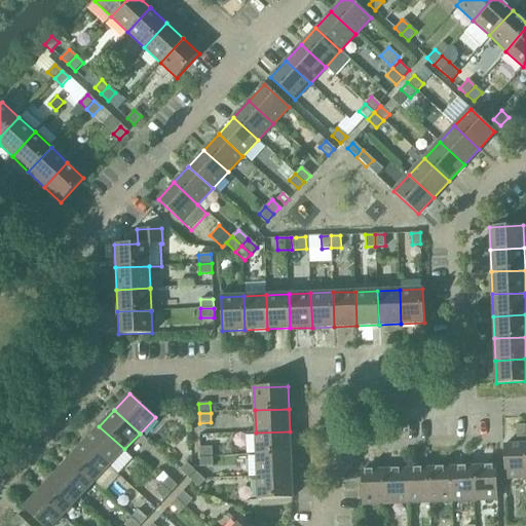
[(525,437),(525,425),(517,425),(517,438),(525,437)]
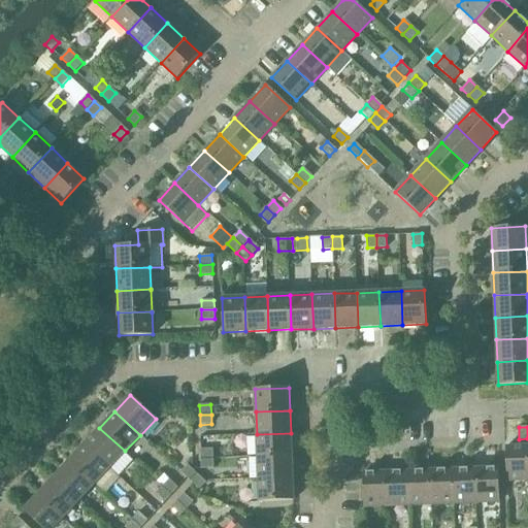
[(85,444),(109,467),(125,451),(99,428),(85,444)]
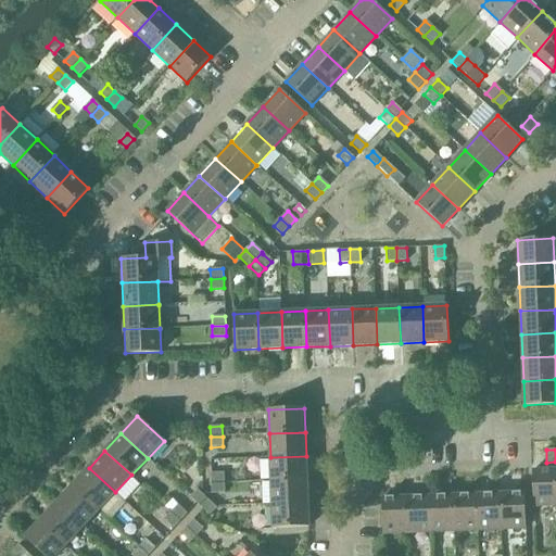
[(306,456),(270,457),(272,481),(307,479),(306,456)]
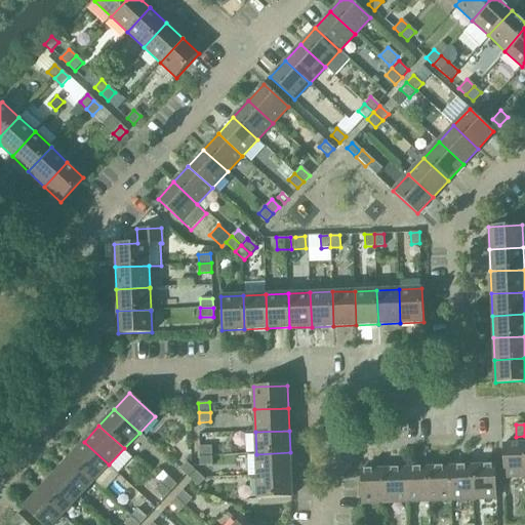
[(69,457),(94,481),(109,465),(84,442),(69,457)]
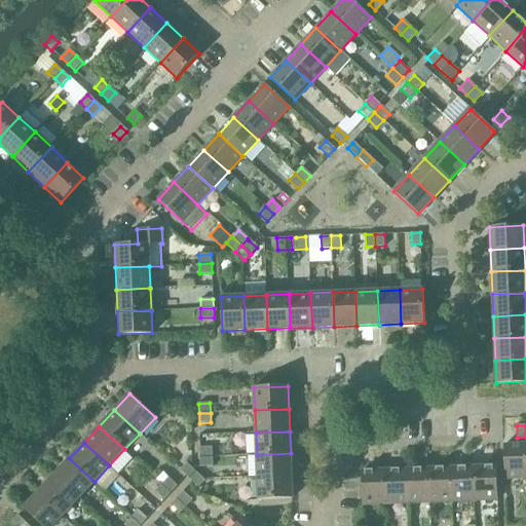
[(525,478),(525,445),(504,446),(505,480),(525,478)]
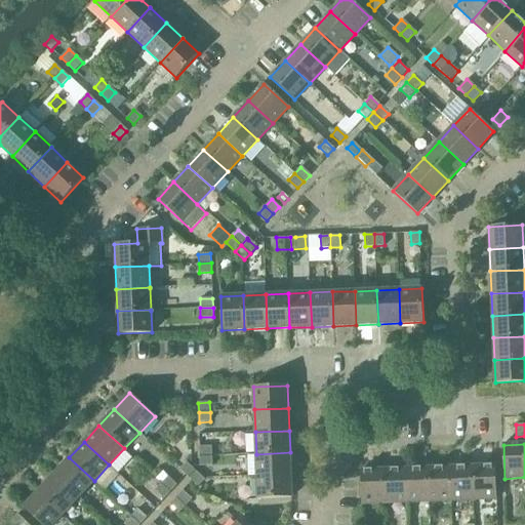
[(210,445),(198,445),(199,455),(210,455),(210,445)]
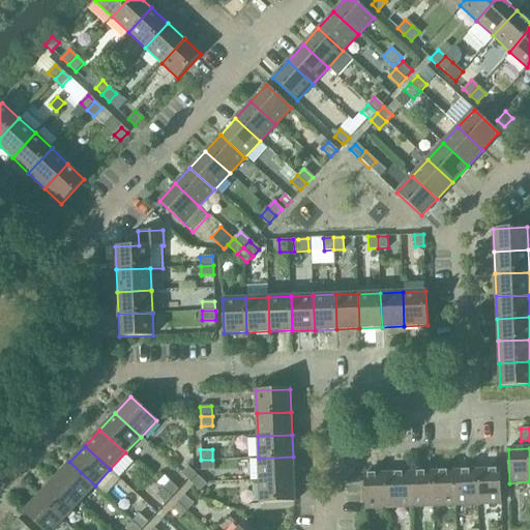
[(293,457),(259,459),(260,480),(293,479),(293,457)]
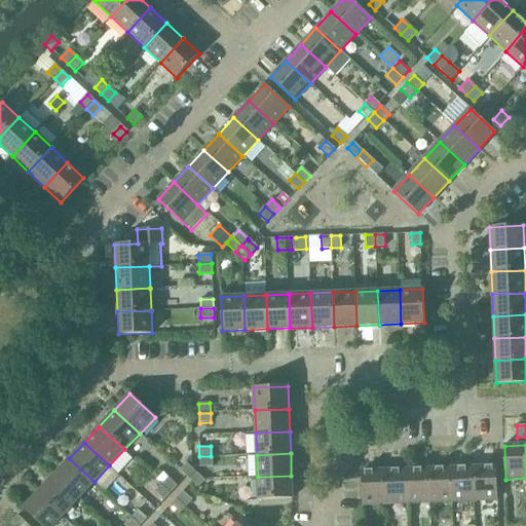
[(199,466),(212,466),(211,456),(199,456),(199,466)]
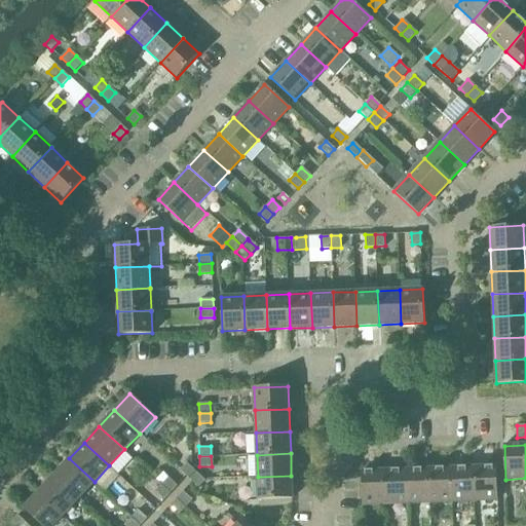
[(53,475),(79,498),(95,482),(69,458),(53,475)]
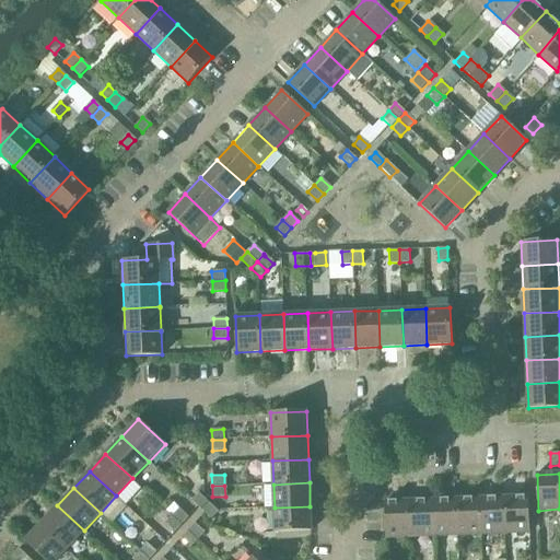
[(197,492),(191,500),(200,509),(207,501),(197,492)]
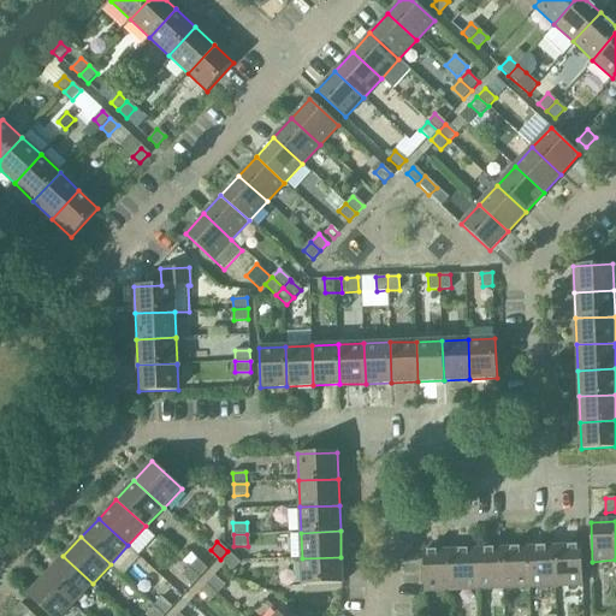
[(552,549),(554,587),(580,586),(579,548),(552,549)]
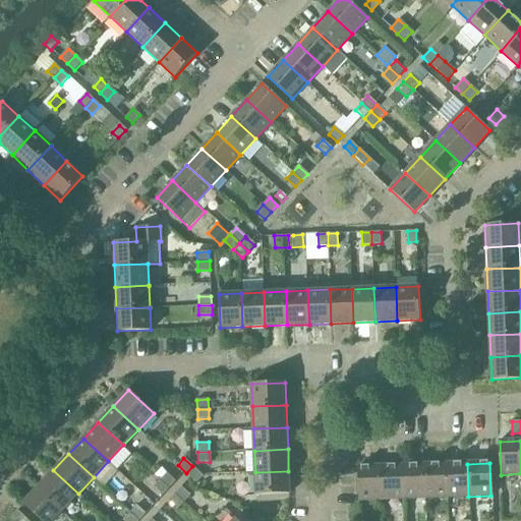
[(468,497),(467,464),(445,465),(446,498),(468,497)]
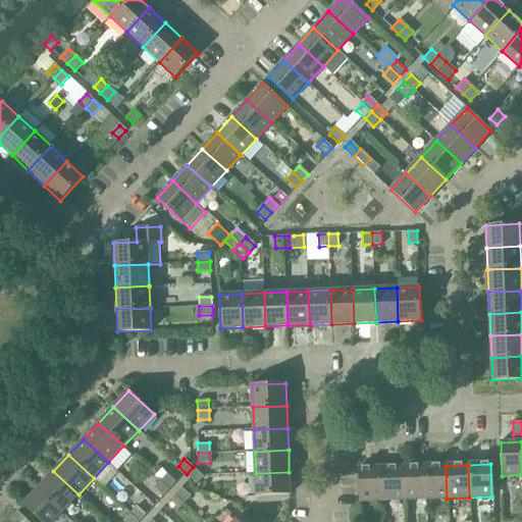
[(447,499),(446,466),(424,467),(425,500),(447,499)]
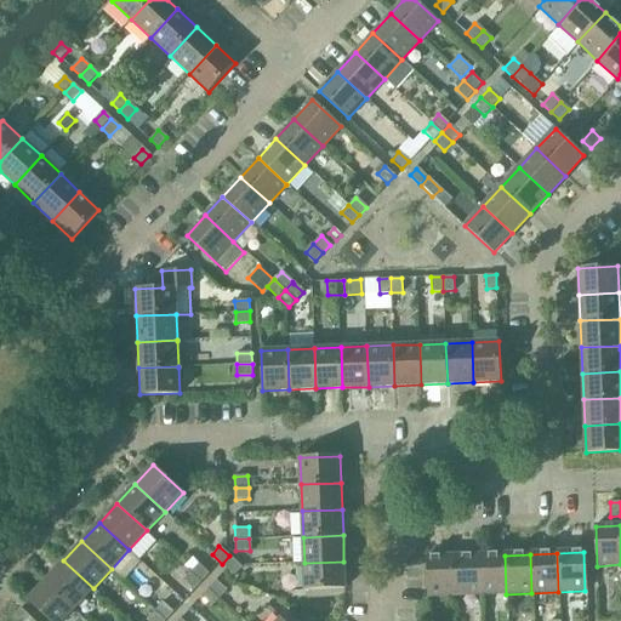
[(209,571),(192,556),(183,565),(189,571),(189,570),(200,580),(209,571)]
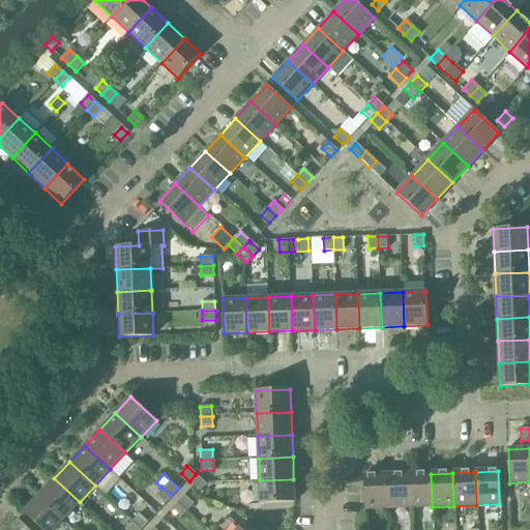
[(199,490),(205,482),(196,474),(189,481),(199,490)]
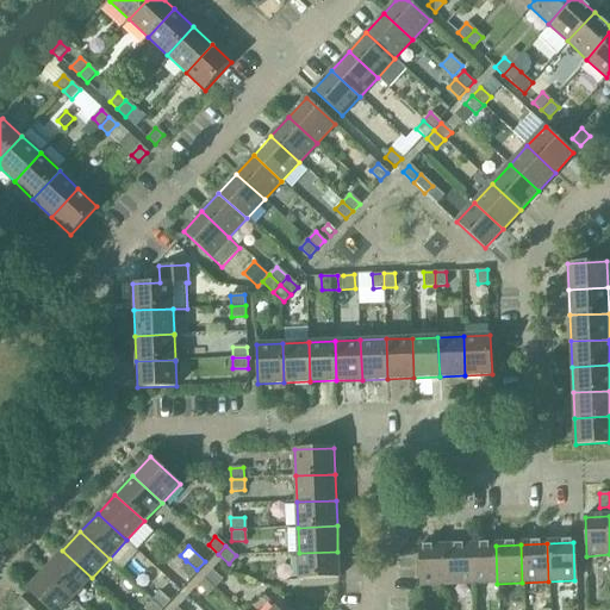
[(497,584),(496,546),(470,547),(471,585),(497,584)]
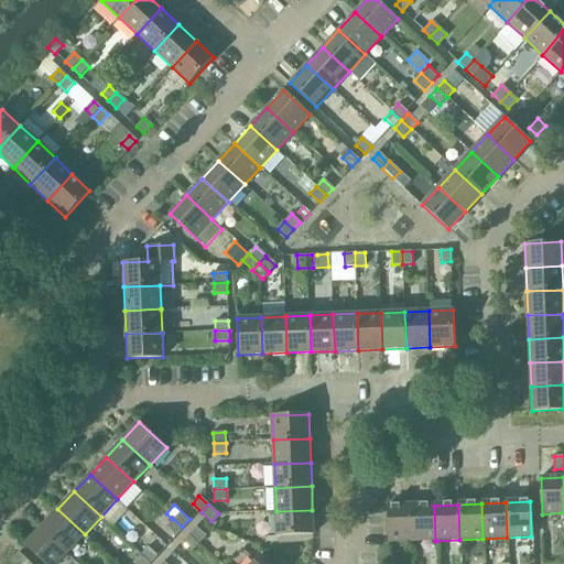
[(386,507),(387,542),(412,541),(410,506),(386,507)]
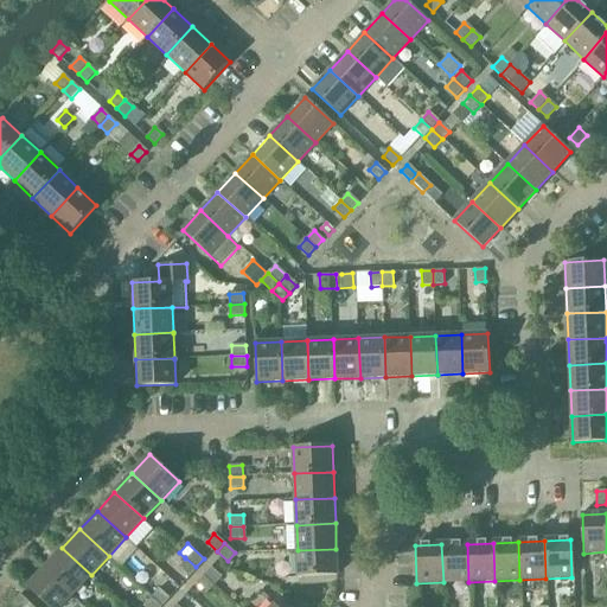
[(468,582),(467,544),(441,544),(443,582),(468,582)]
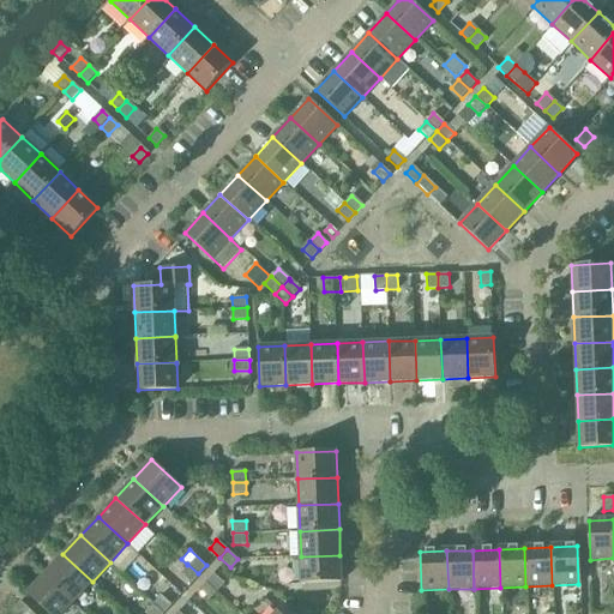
[(46,573),(74,601),(92,582),(62,554),(46,573)]
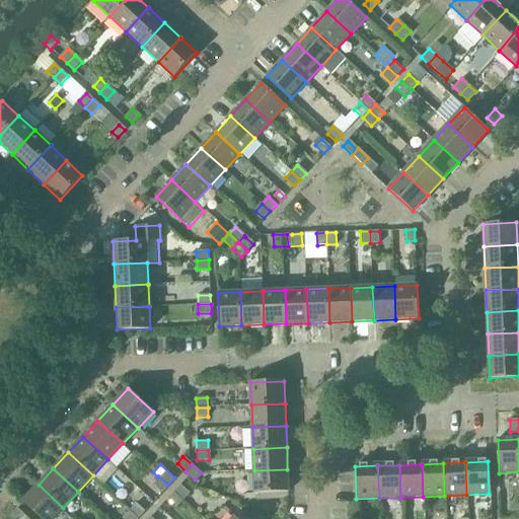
[(287,469),(254,470),(255,493),(288,492),(287,469)]
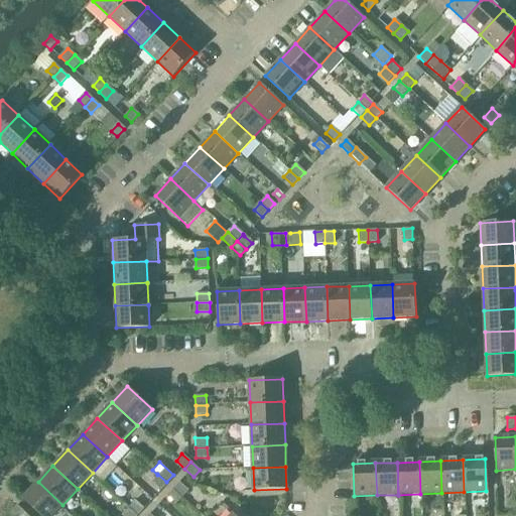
[(151,481),(160,489),(166,482),(157,474),(157,475),(151,481)]
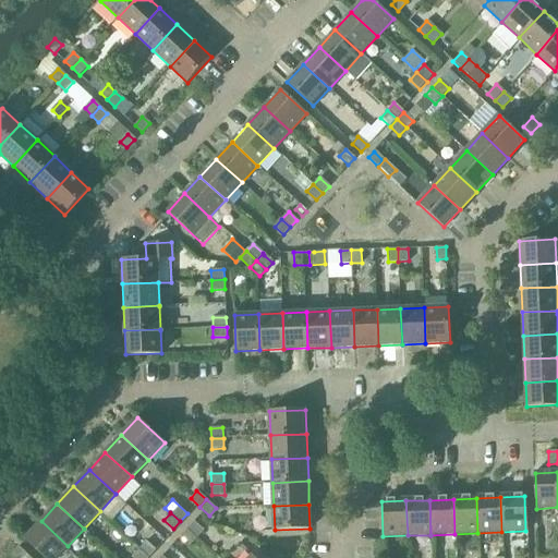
[(203,528),(193,519),(186,526),(195,535),(203,528)]
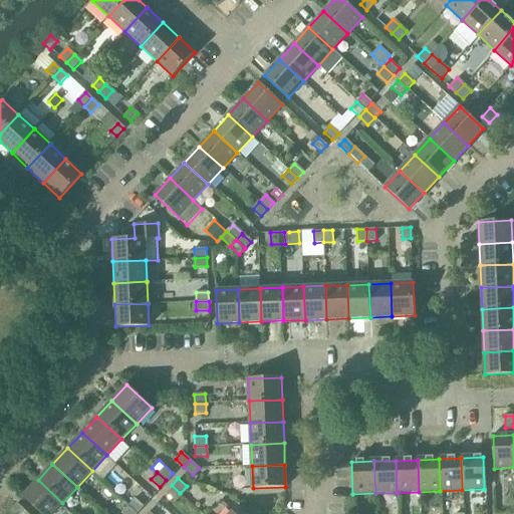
[(23,496),(37,510),(41,513),(51,513),(62,503),(38,480),(23,496)]
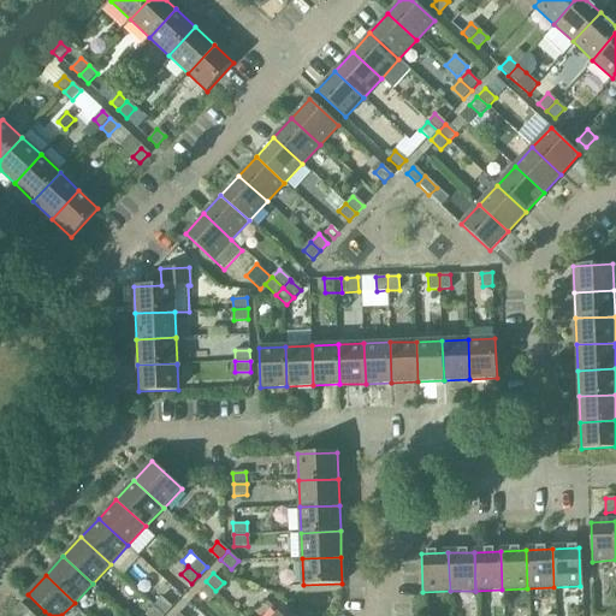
[(197,590),(208,599),(215,591),(206,581),(197,590)]
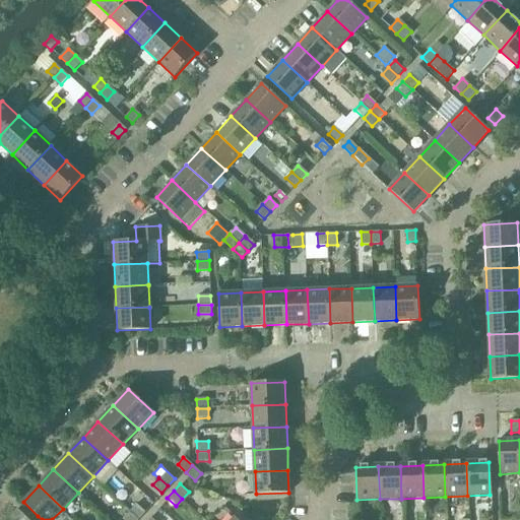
[(144,511),(136,503),(129,510),(138,518),(144,511)]
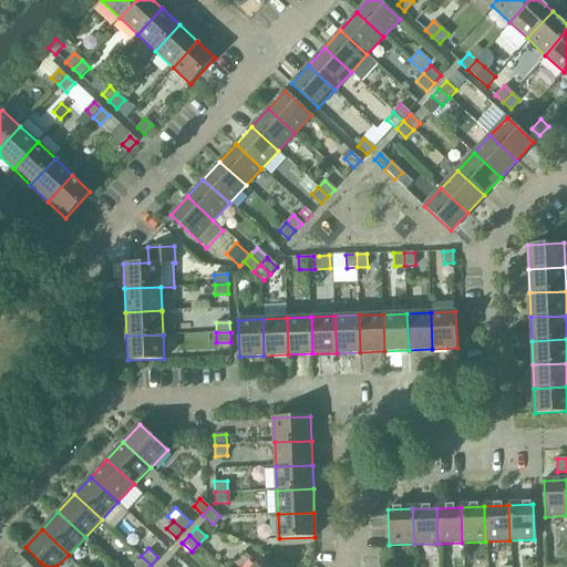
[(19,555),(10,565),(12,566),(21,566),(27,563),(19,555)]
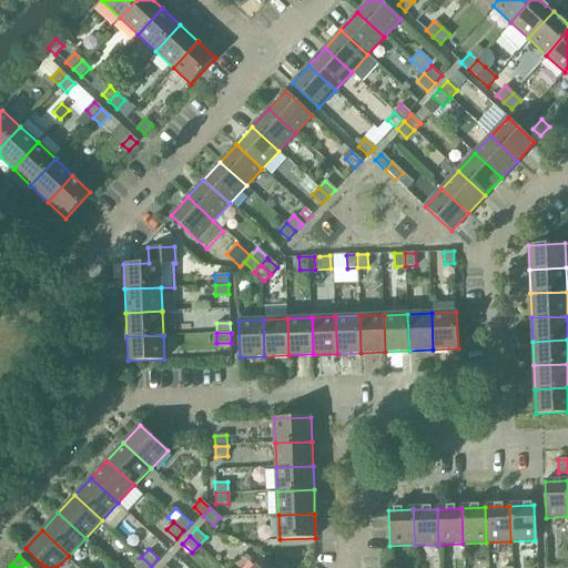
[(134,565),(137,567),(149,567),(151,566),(141,557),(134,565)]
